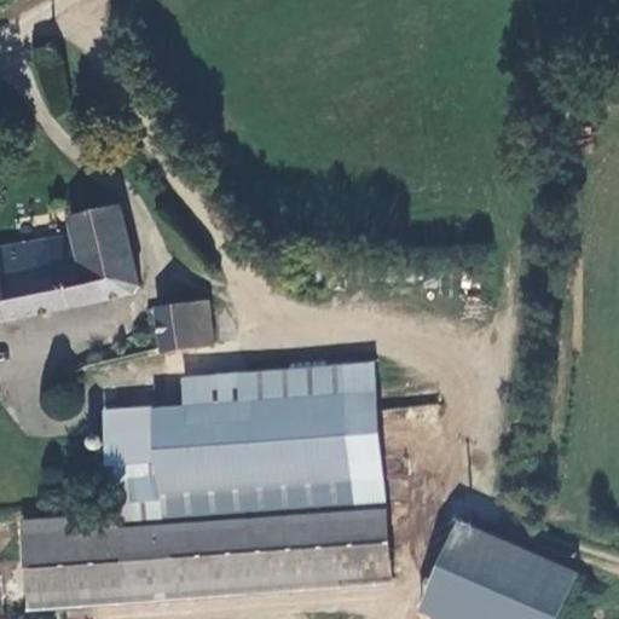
[(74,230),(0,243),(0,317),(145,284),(123,201),(70,213),(74,230)]
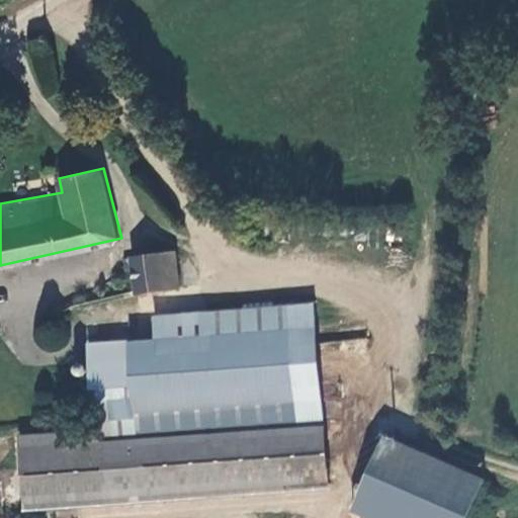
[(147,310),(186,305),(184,281),(188,281),(181,245),(138,251),(147,310)]
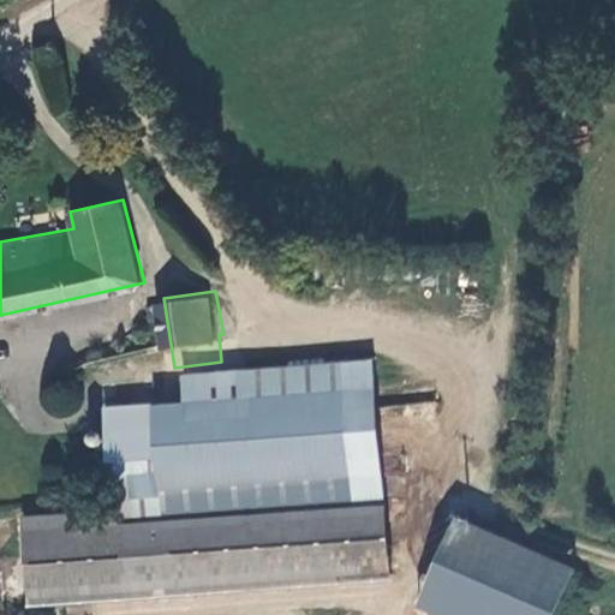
[(165,398),(169,465),(131,467),(135,505),(102,508),(103,535),(109,535),(113,609),(151,607),(153,598),(413,581),(395,356),(203,370),(204,395),(165,398)]
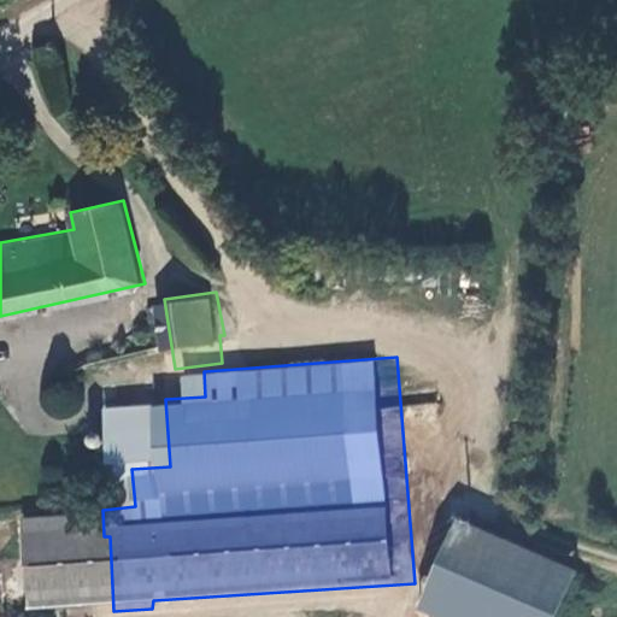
[(170,466),(165,399),(118,403),(123,470),(131,469),(170,466)]
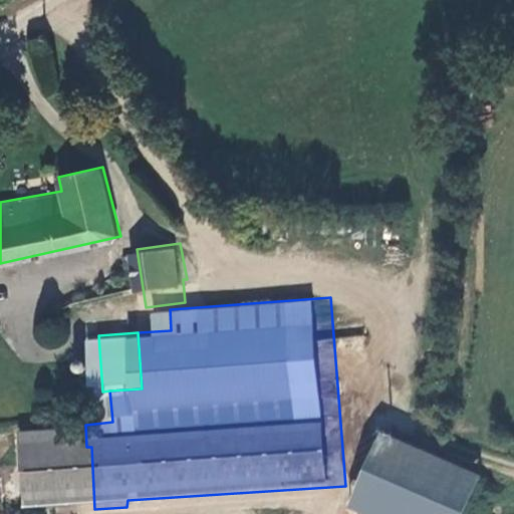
[(360,513),(461,513),(479,474),(376,432),(344,507),(360,513)]
